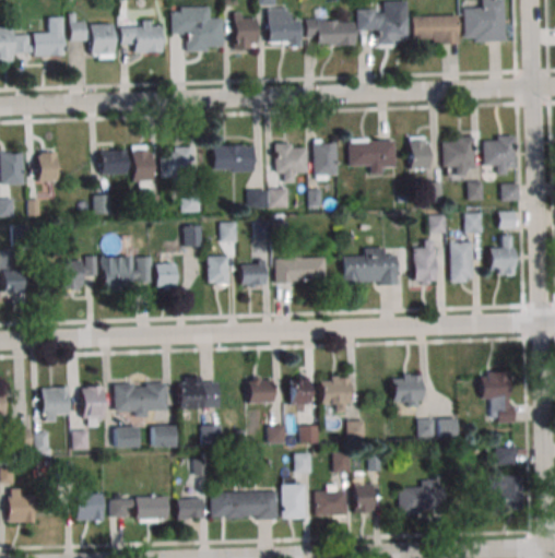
[(465,43),(506,43),(506,0),(485,0),(485,9),(465,9),(465,43)]
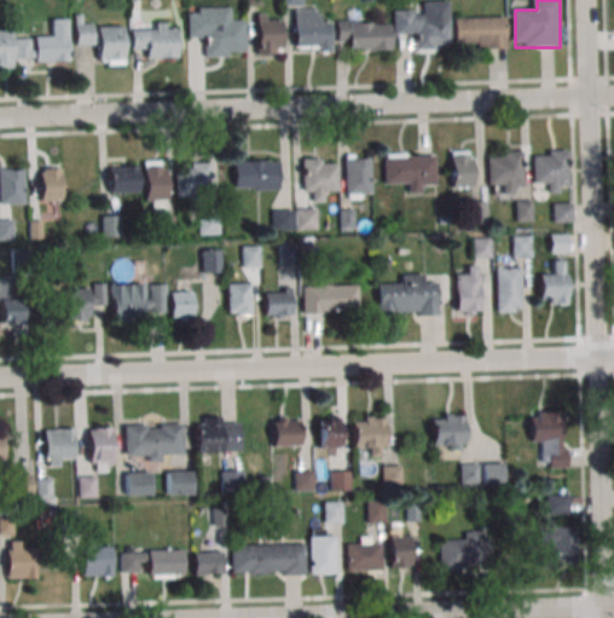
[(452,1),(426,3),(426,11),(395,12),(395,35),(418,34),(418,53),(440,53),(440,44),(453,44),(452,1)]
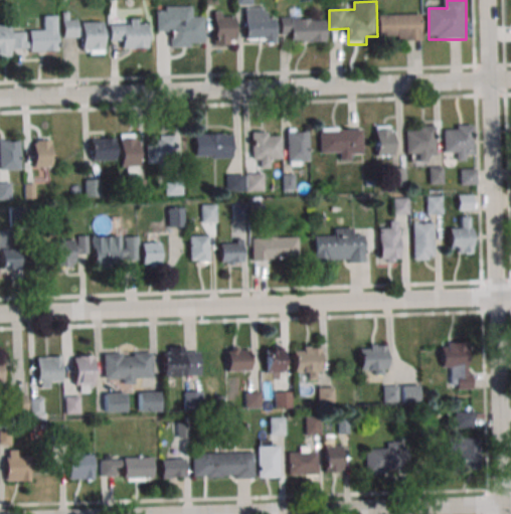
[(158,7),(159,31),(171,31),(171,48),(207,47),(206,17),(195,17),(194,6),(158,7)]
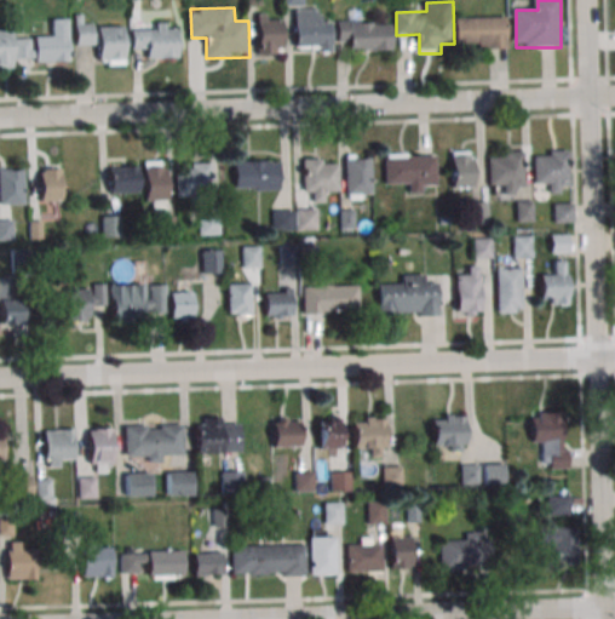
[(322,10),(297,10),(297,52),(334,52),(334,22),(322,22),(322,10)]
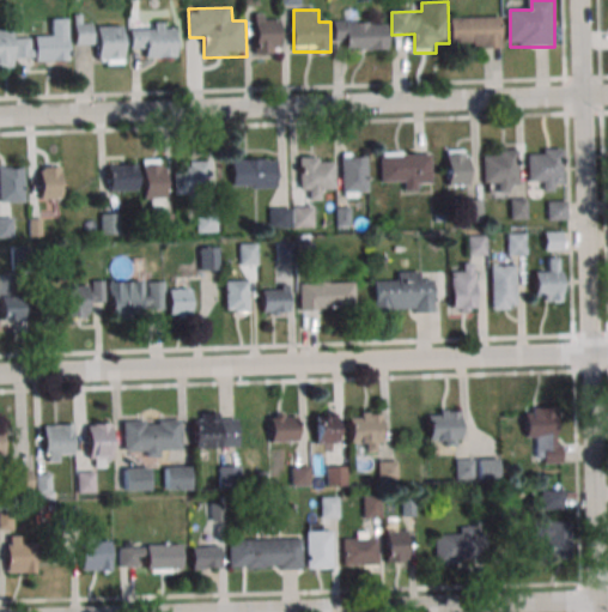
[(256,14),(256,54),(281,54),(281,13),(256,14)]
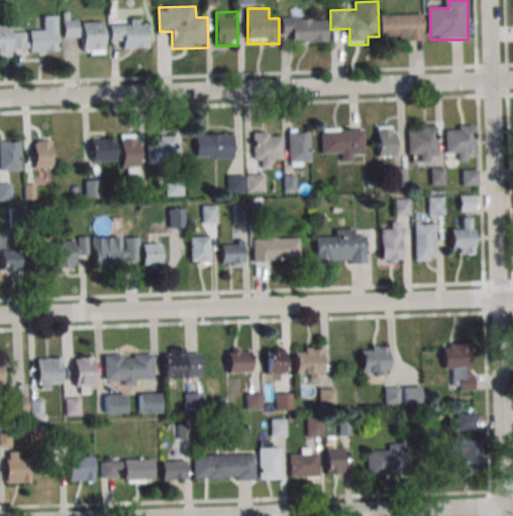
[(108,56),(93,57),(93,52),(85,52),(84,38),(66,39),(66,13),(73,13),(73,20),(81,20),(81,32),(85,32),(85,24),(107,23),(108,56)]
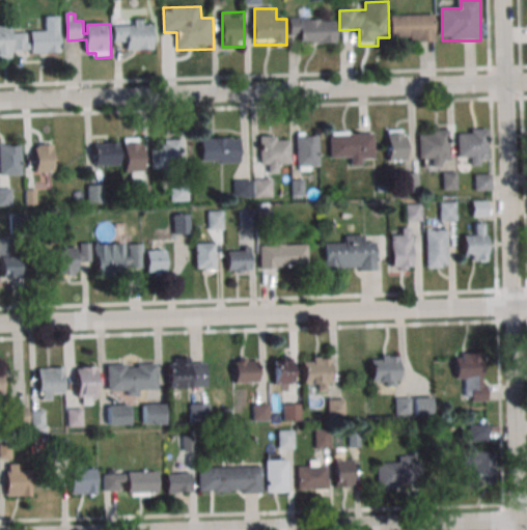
[(436,42),(436,16),(393,16),(393,42),(436,42)]
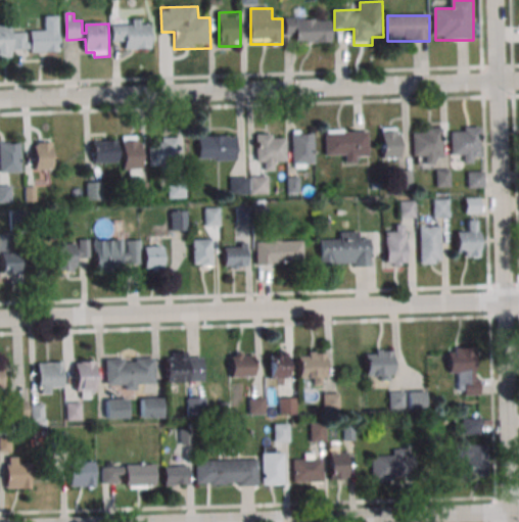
[(60,51),(60,16),(47,16),(47,32),(15,32),(15,52),(60,51)]
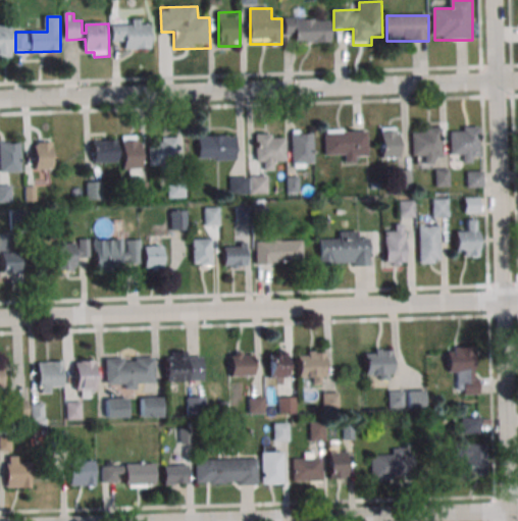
[(330,42),(330,18),(287,19),(287,42),(330,42)]
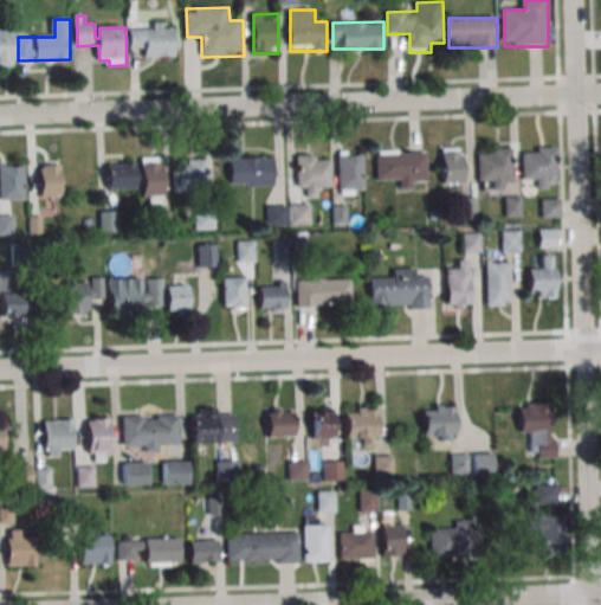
[(176,57),(176,25),(131,26),(131,47),(143,47),(143,58),(176,57)]
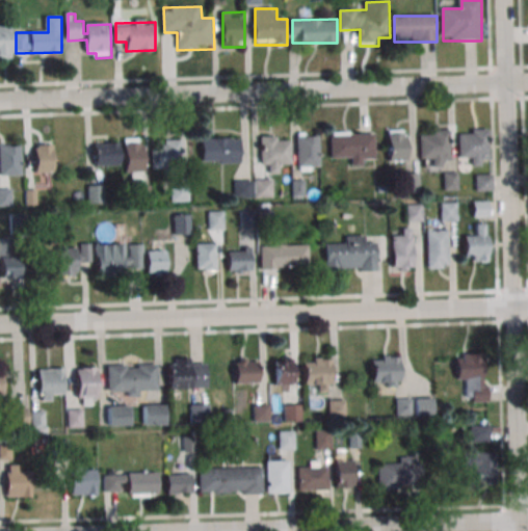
[(0,60),(12,60),(12,26),(0,26),(0,60)]
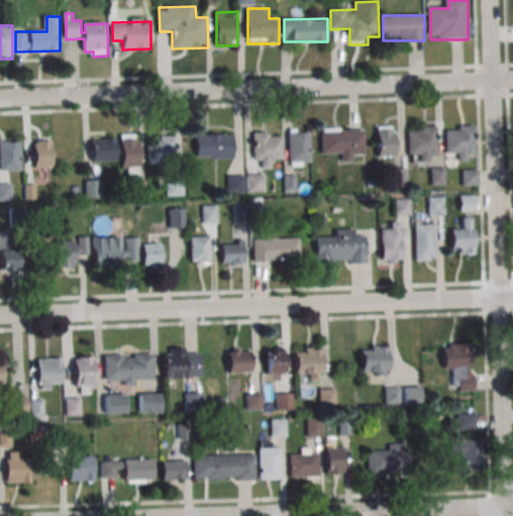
[(397,126),(380,126),(380,157),(397,157),(397,126)]
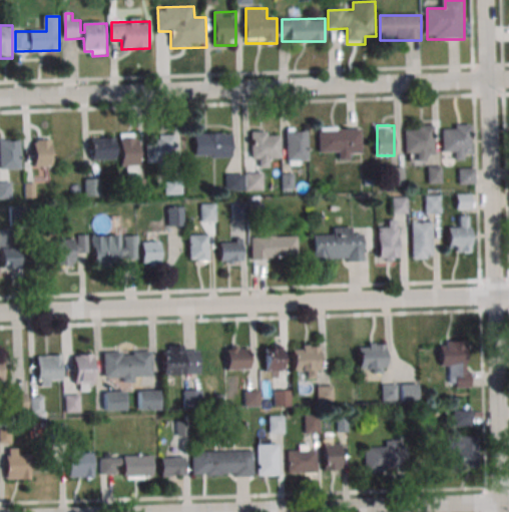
[(436,125),(407,125),(407,158),(436,158),(436,125)]
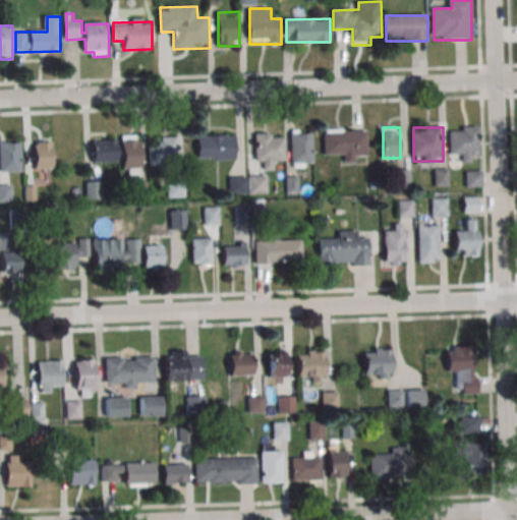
[(462,153),(462,161),(480,161),(479,128),(465,128),(465,132),(451,133),(452,153),(462,153)]
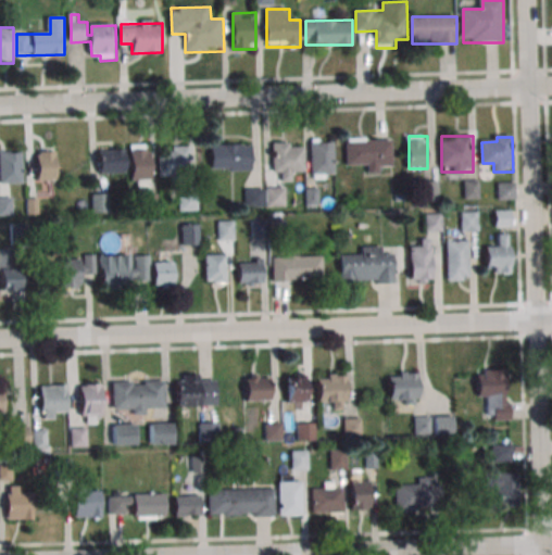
[(393,140),(348,140),(348,165),(369,165),(369,171),(393,171),(393,140)]
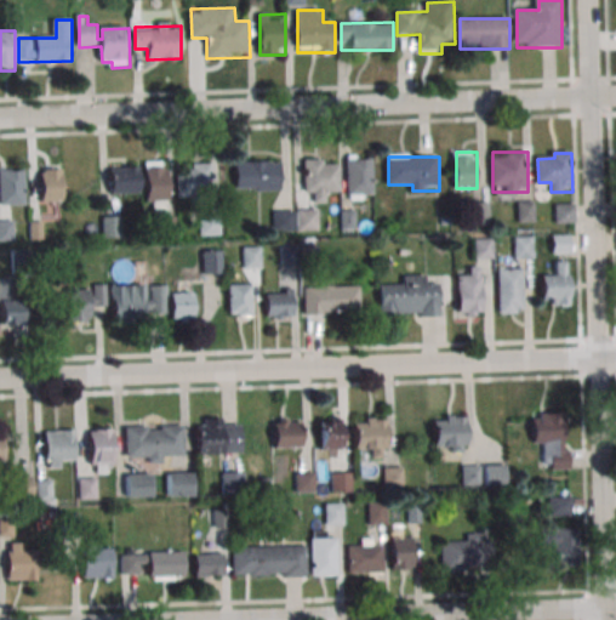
[(349,158),(349,198),(374,198),(374,158),(349,158)]
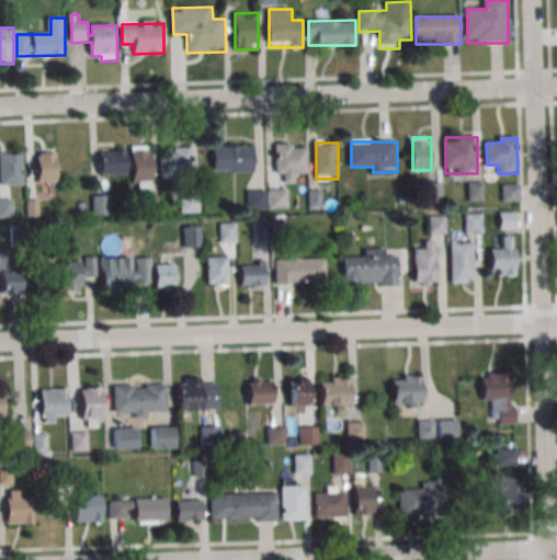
[(277,145),(277,182),(297,182),(297,173),(309,173),(309,145),(277,145)]
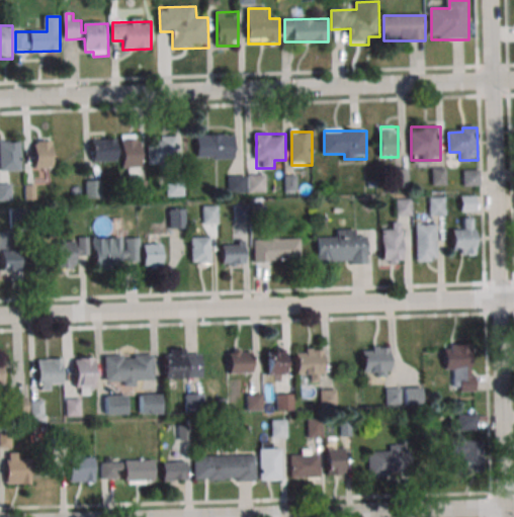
[(142,175),(142,135),(122,135),(122,175),(142,175)]
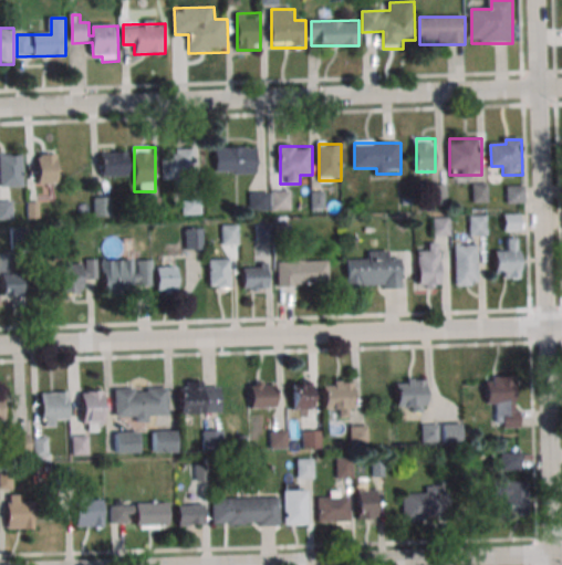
[(257,174),(257,148),(217,148),(217,174),(257,174)]
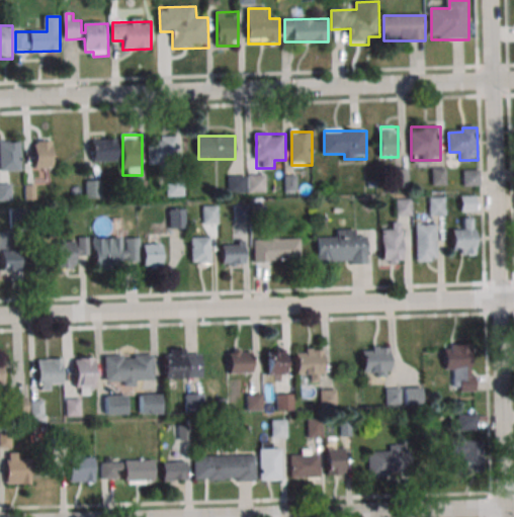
[(151,139),(151,166),(163,166),(162,175),(173,175),(173,165),(180,166),(180,139),(151,139)]
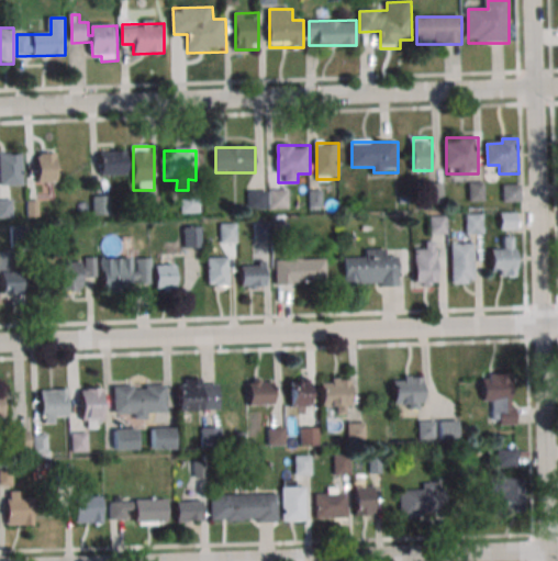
[(127,176),(127,152),(102,152),(102,176),(127,176)]
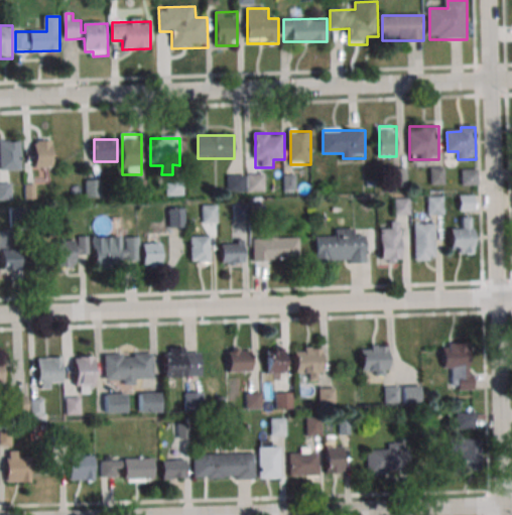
[(0,170),(24,170),(24,140),(0,140),(0,170)]
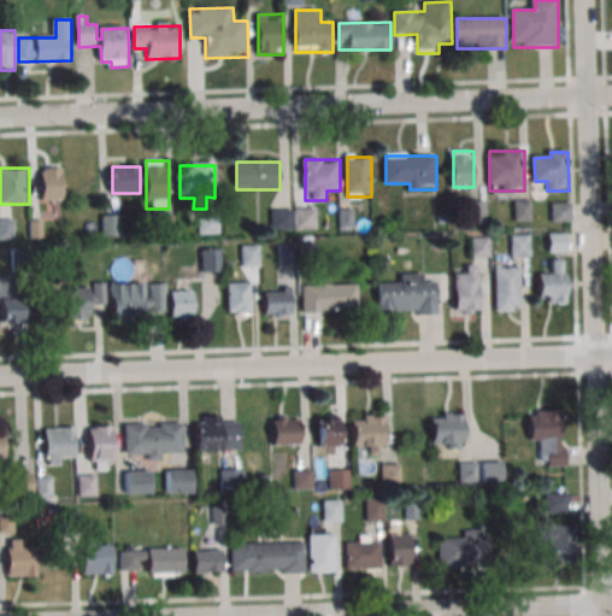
[(64,168),(42,168),(42,200),(64,200),(64,168)]
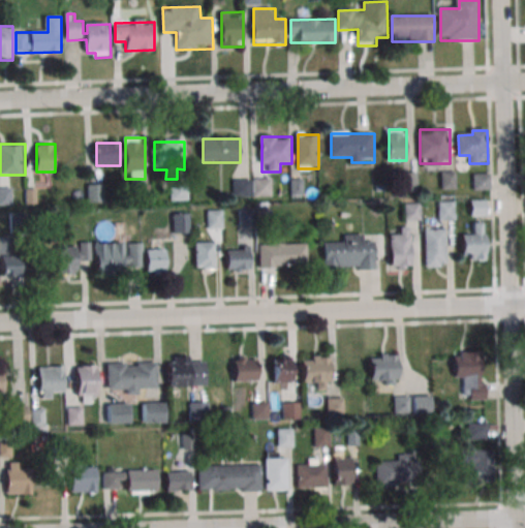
[(457,171),(443,171),(443,189),(457,189),(457,171)]
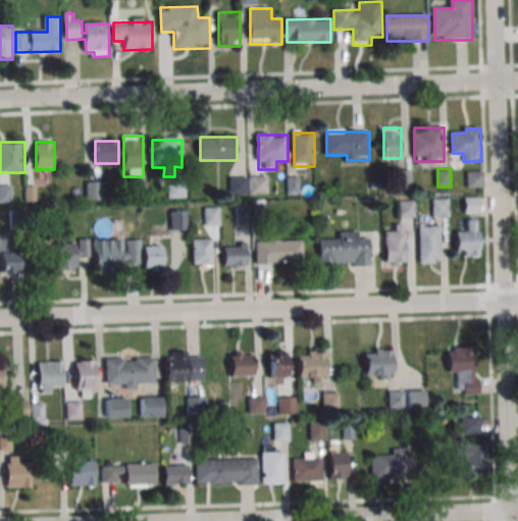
[(414,171),(414,190),(399,191),(398,172),(414,171)]
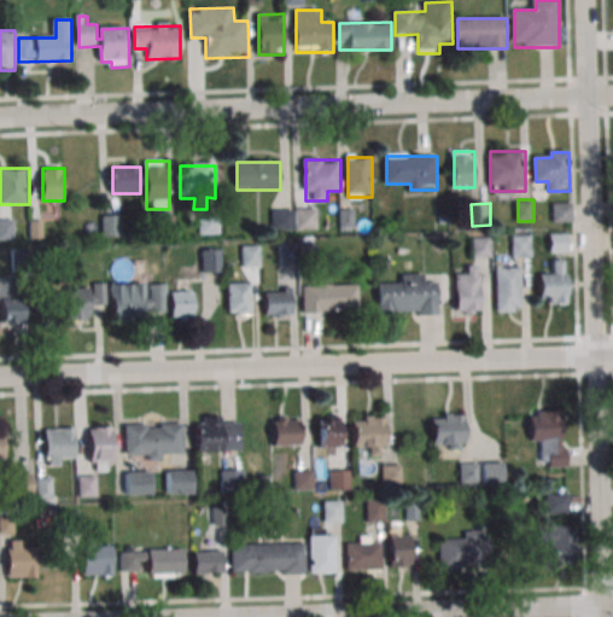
[(554,222),(573,222),(573,203),(554,203),(554,222)]
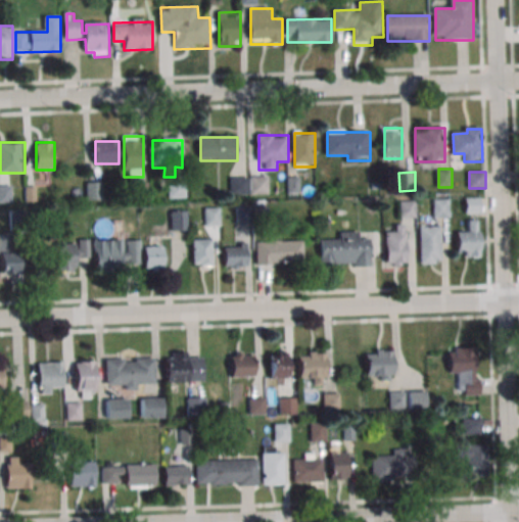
[(253,178),(253,195),(271,195),(271,178),(253,178)]
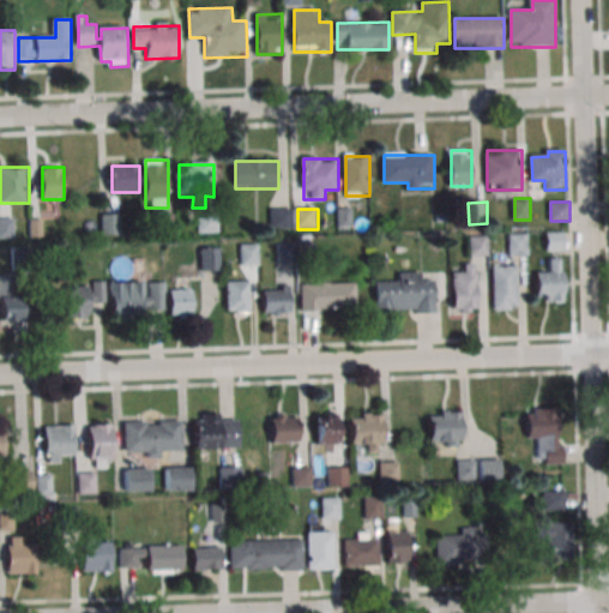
[(354,209),(355,228),(341,228),(339,210),(354,209)]
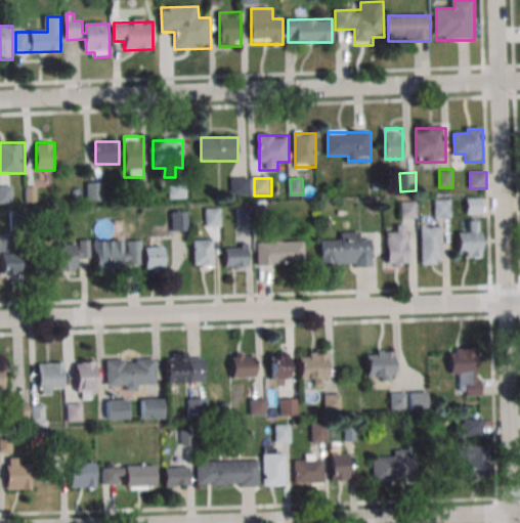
[(251,179),(252,195),(234,197),(233,180),(251,179)]
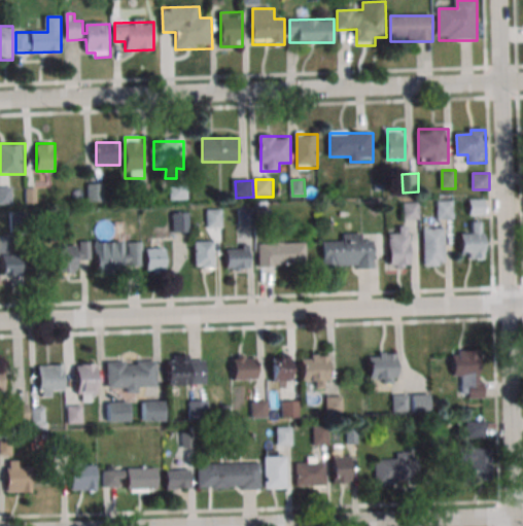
[(189,182),(190,201),(173,202),(172,183),(189,182)]
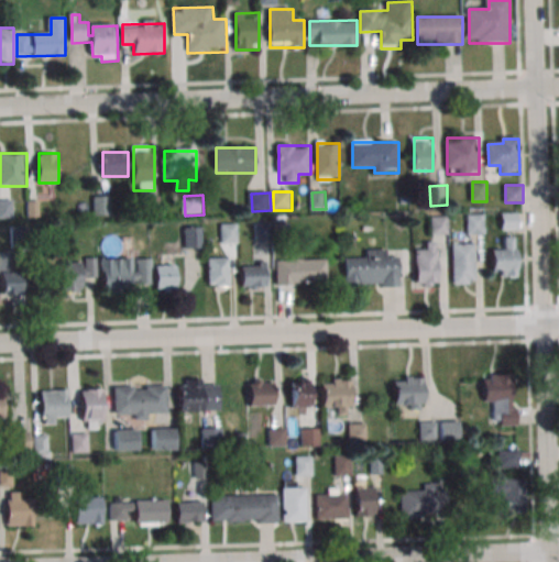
[(145,199),(146,216),(163,215),(162,198),(145,199)]
